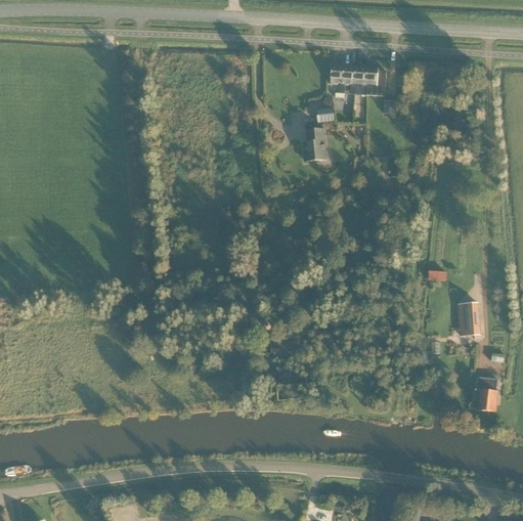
[(341,84),(342,66),(331,64),(330,83),(338,83),(337,92),(343,92),(343,84),(341,84)]
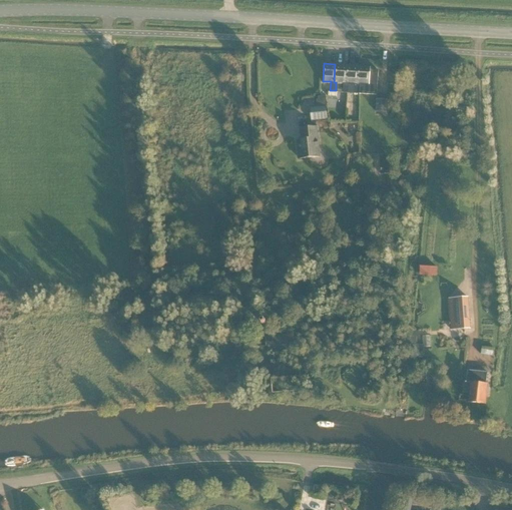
[(346,65),(335,64),(334,82),(336,82),(336,90),(341,91),(346,91),(347,83),(345,83),(346,65)]
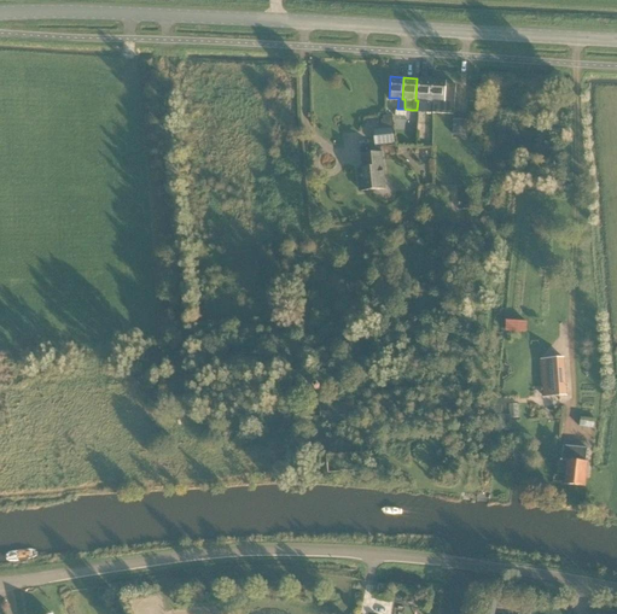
[(430,80),(417,79),(415,100),(418,100),(417,110),(430,111),(431,100),(429,100),(430,80)]
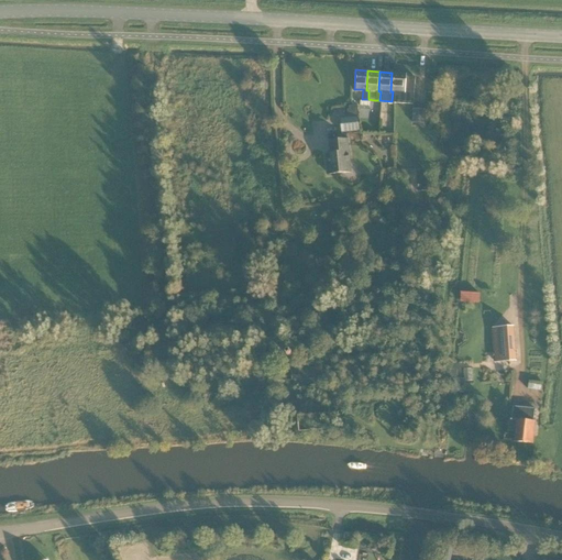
[(405,73),(392,73),(390,91),(393,91),(399,92),(398,101),(404,102),(405,92),(403,92),(405,73)]
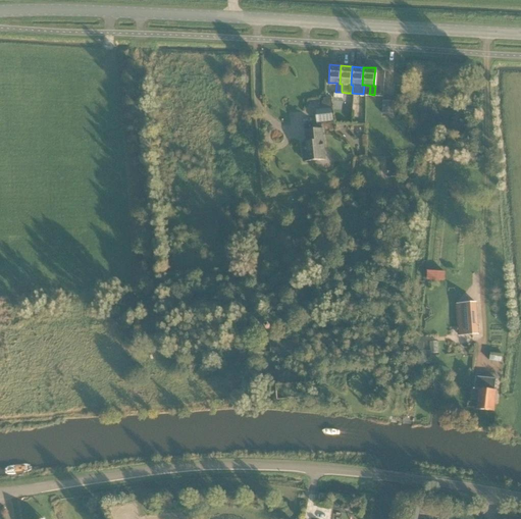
[(321,98),(321,106),(331,105),(330,95),(322,95),(323,98),(321,98)]
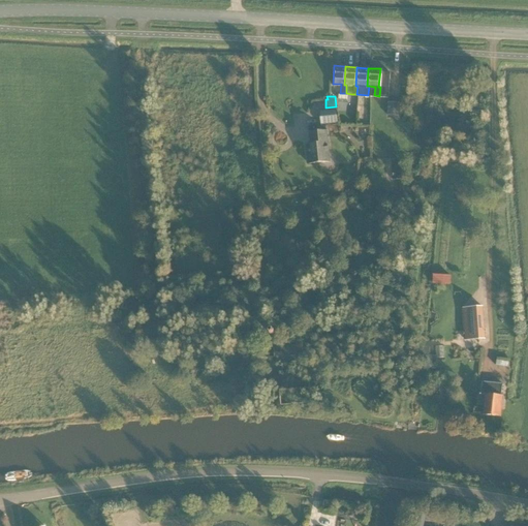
[(399,100),(389,99),(387,112),(398,113),(399,100)]
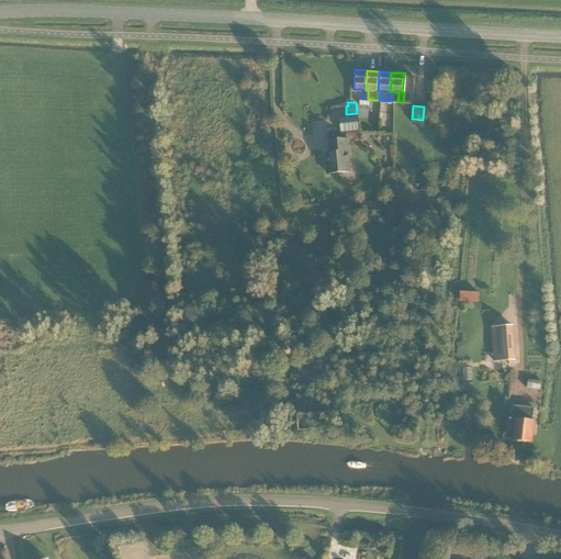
[(359,127),(357,113),(346,114),(339,115),(340,130),(359,127)]
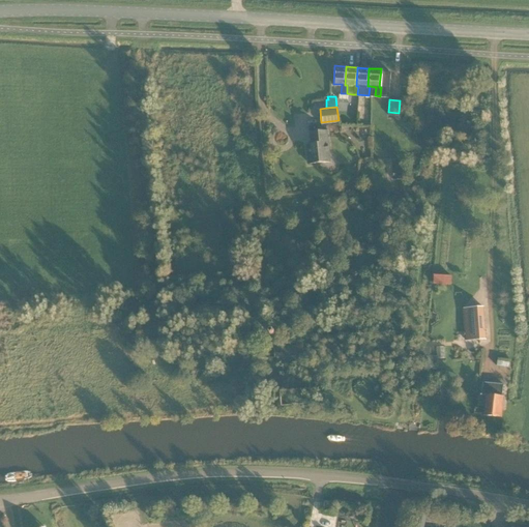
[(328,160),(325,129),(309,130),(310,143),(305,143),(307,163),(328,160)]
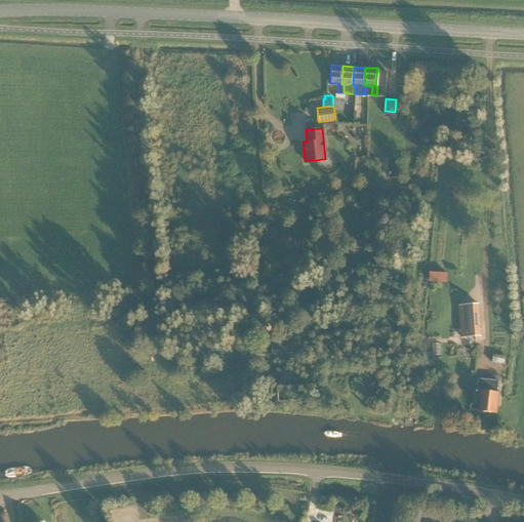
[(396,156),(388,157),(389,175),(397,175),(396,156)]
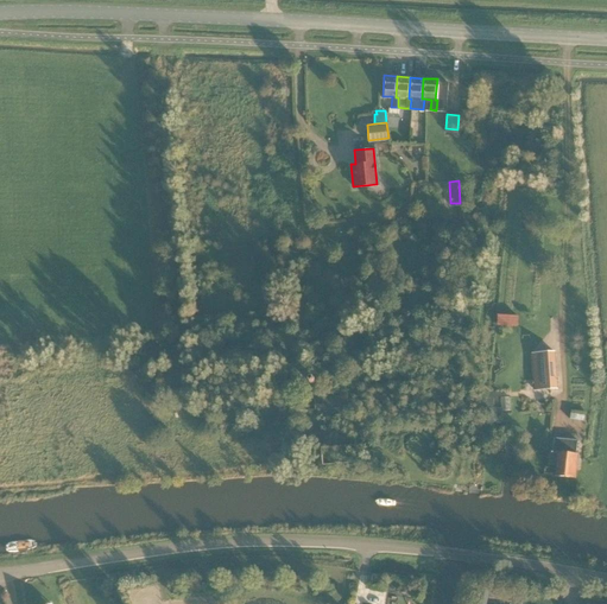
[(557,385),(555,349),(532,350),(535,387),(557,385)]
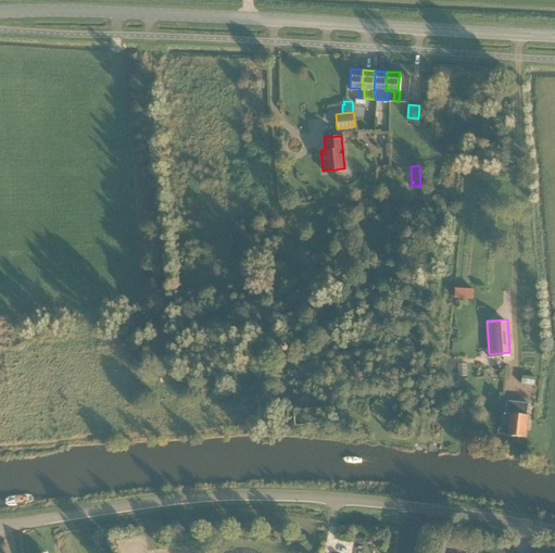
[(256,355),(255,342),(236,344),(237,357),(256,355)]
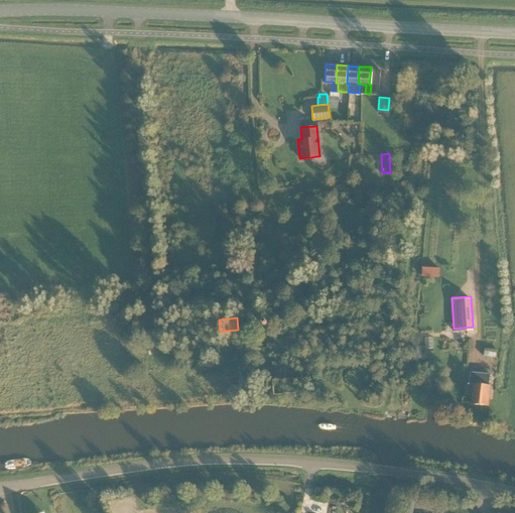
[(488,372),(469,370),(467,382),(473,383),(472,396),(470,396),(469,400),(471,400),(471,403),(485,404),(488,372)]
